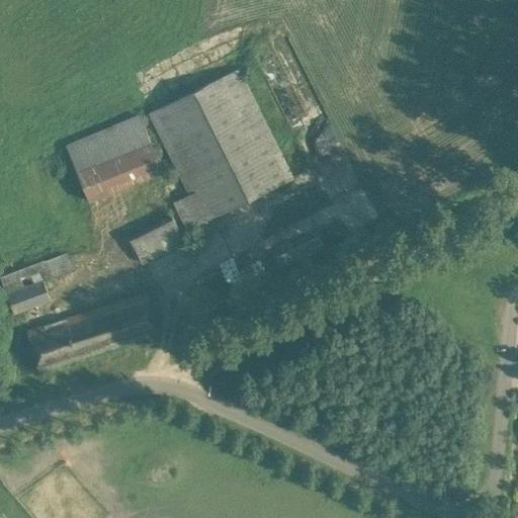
[(175,201),(180,210),(188,229),(292,177),(239,68),(150,112),(190,194),(175,201)]
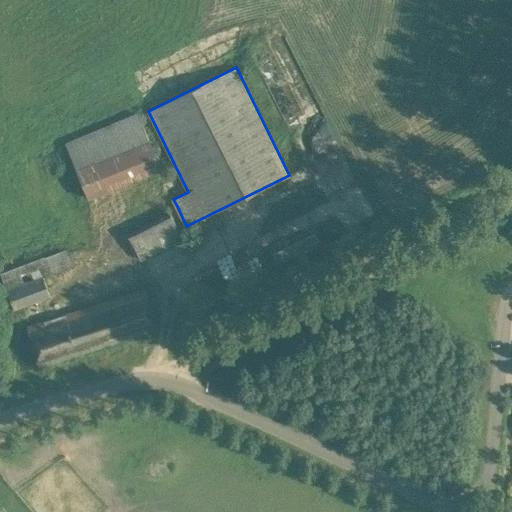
[(88,198),(108,189),(95,156),(146,135),(137,114),(65,144),(88,198)]
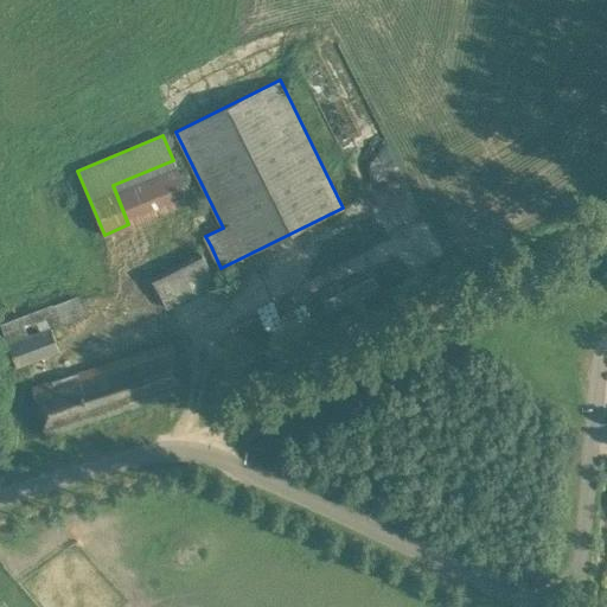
[(189,200),(173,160),(113,185),(128,224),(189,200)]
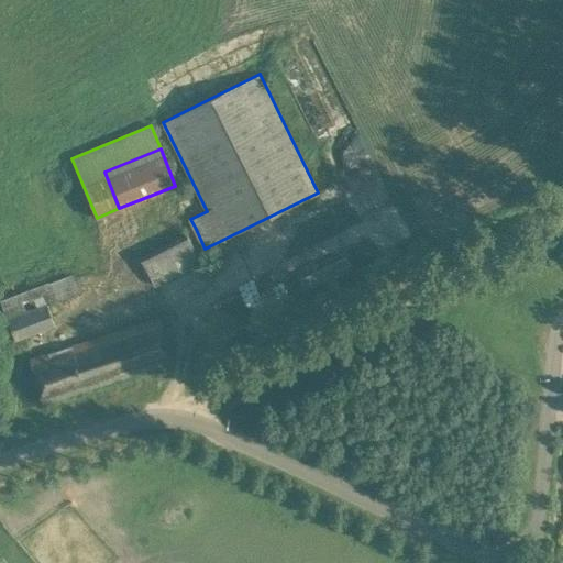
[(141,258),(146,269),(194,246),(187,234),(141,258)]
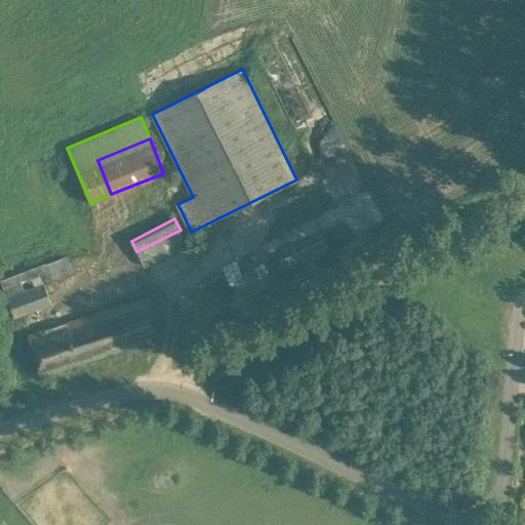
[(187,243),(180,230),(136,251),(144,265),(187,243)]
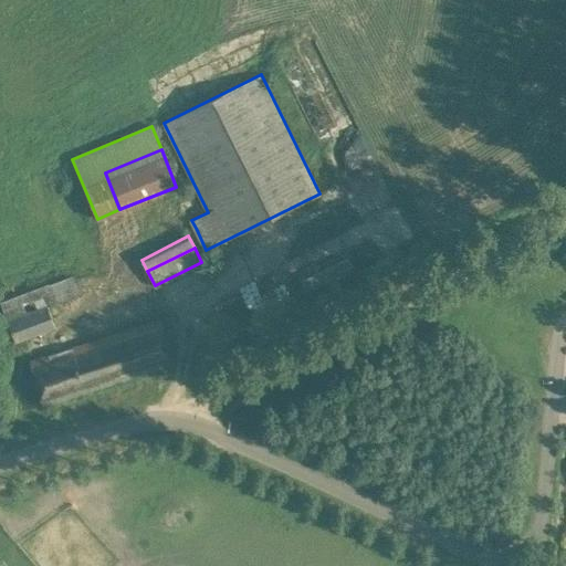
[(348,257),(300,281),(306,293),(355,269),(348,257)]
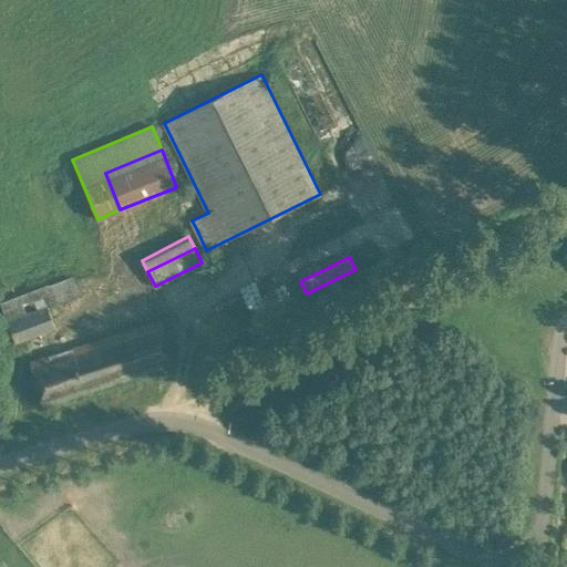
[(0,305),(14,342),(54,328),(47,306),(79,295),(72,278),(0,305)]
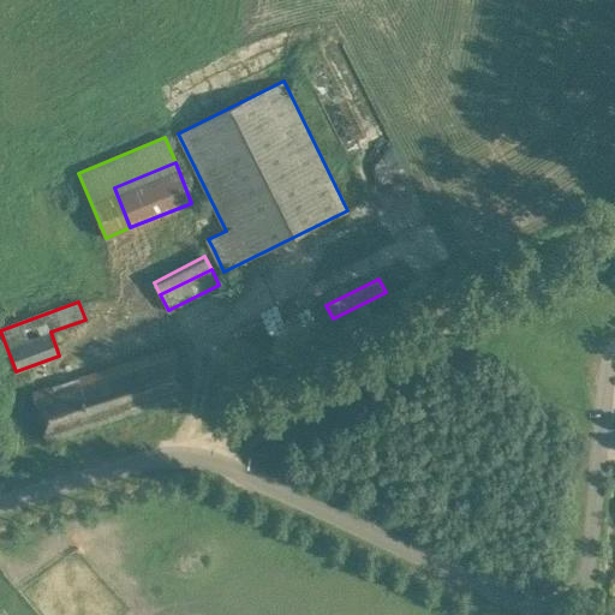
[(31,393),(39,416),(46,439),(187,393),(173,347),(31,393)]
